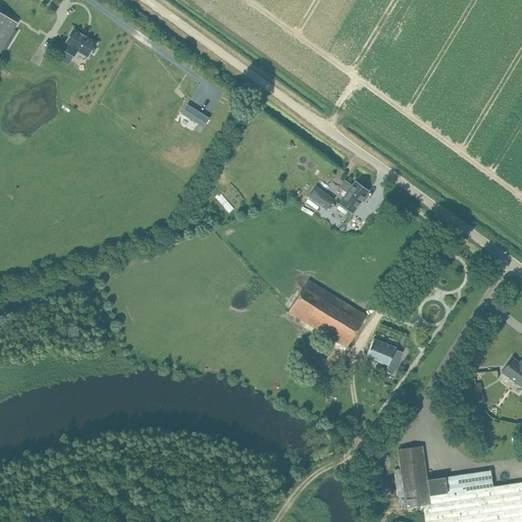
[(0,52),(18,22),(0,11),(0,52)]
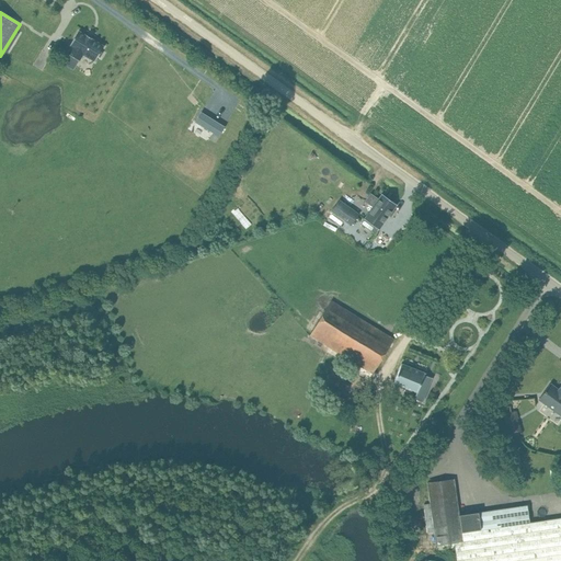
[(87,36),(79,31),(70,46),(72,47),(68,54),(79,61),(83,55),(95,61),(104,46),(92,38),(87,35),(87,36)]
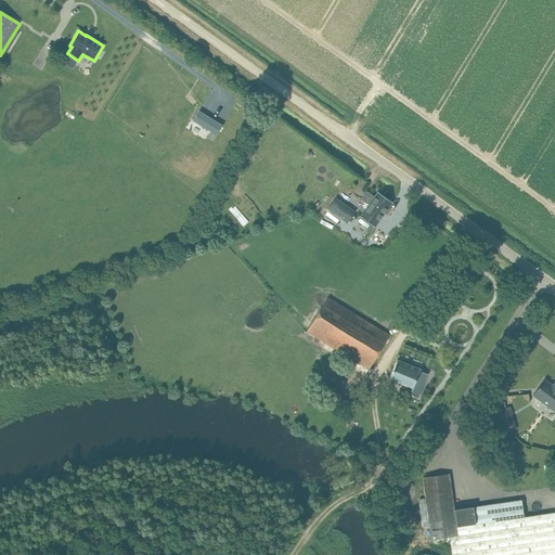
[(221,126),(199,112),(193,121),(210,131),(207,137),(213,141),(216,136),(221,126)]
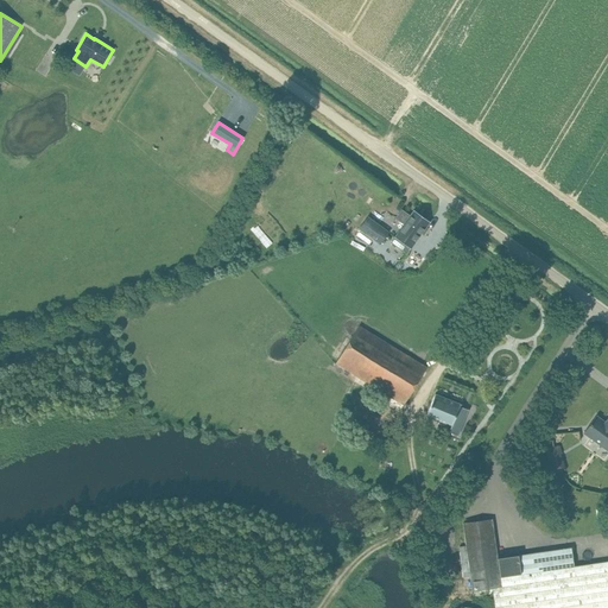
[(426,228),(430,222),(415,210),(410,216),(401,210),(396,219),(404,225),(394,238),(396,238),(392,244),(406,254),(410,249),(411,249),(422,234),(424,235),(428,229),(426,228)]
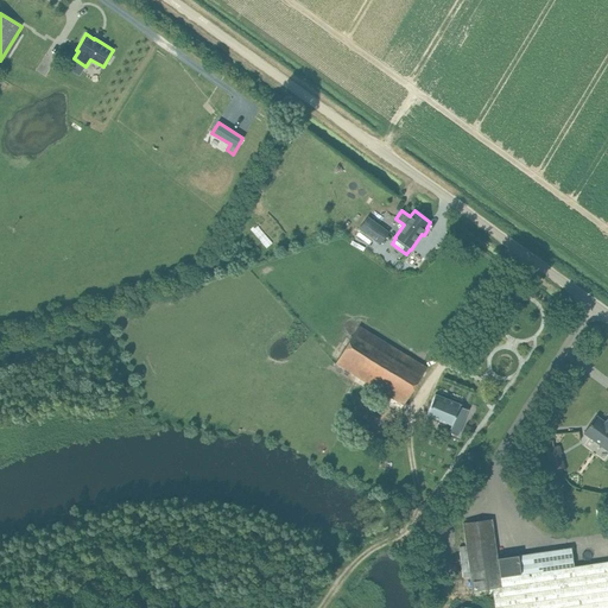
[(360,229),(380,244),(388,233),(368,217),(360,229)]
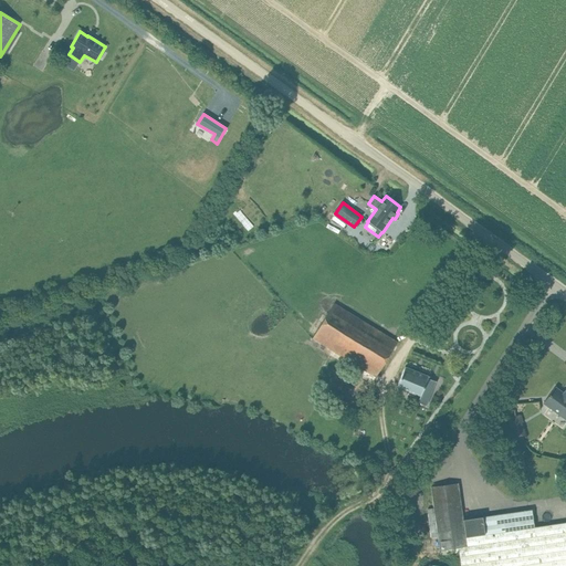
[(376,377),(397,343),(334,303),(313,338),(376,377)]
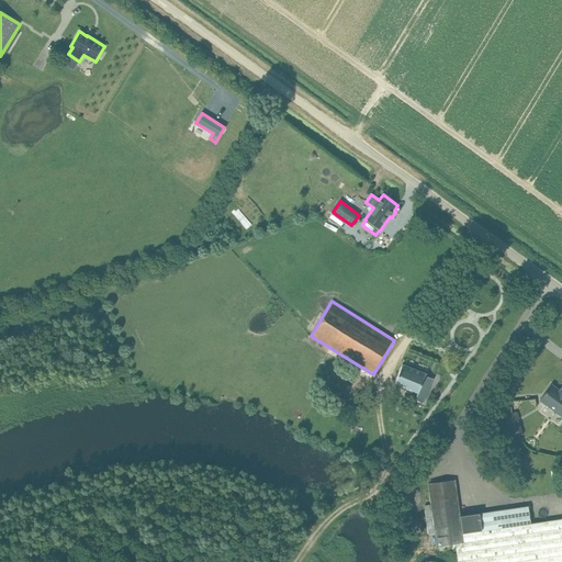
[(262,357),(269,362),(281,345),(274,340),(262,357)]
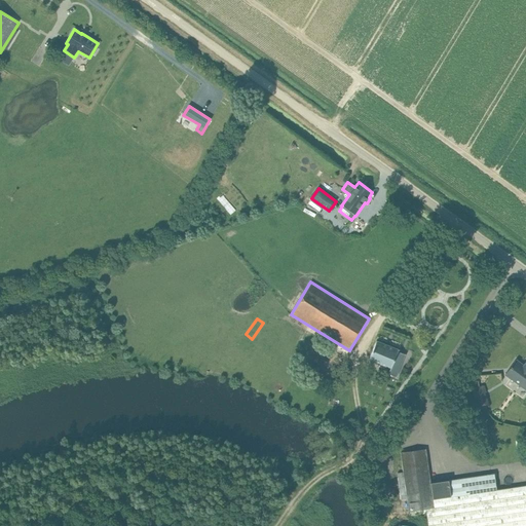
[(397,377),(406,354),(399,352),(399,350),(377,341),(369,360),(390,369),(388,374),(397,377)]
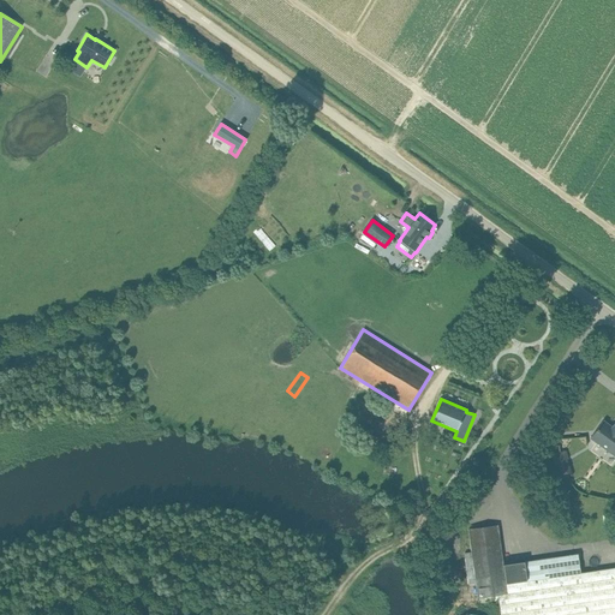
[(611,428),(603,421),(590,439),(614,457),(614,424),(611,428)]
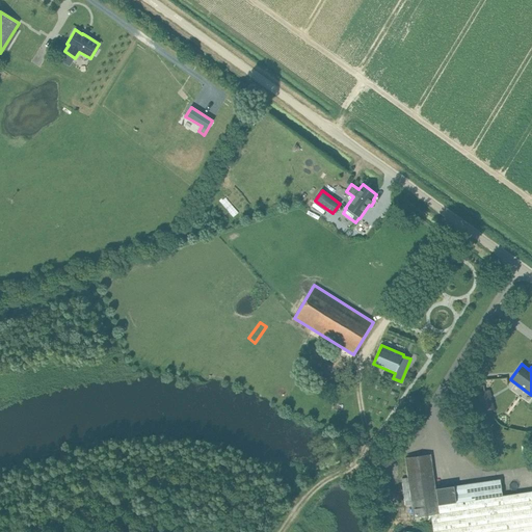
[(499,379),(486,383),(493,405),(505,401),(499,379)]
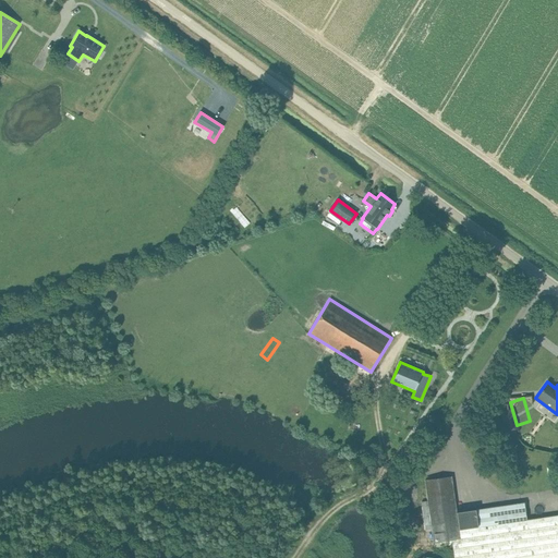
[(524,502),(457,512),(451,477),(440,478),(425,481),(427,500),(422,501),(426,530),(432,529),(434,543),(452,540),(460,538),(459,530),(526,520),(524,502)]
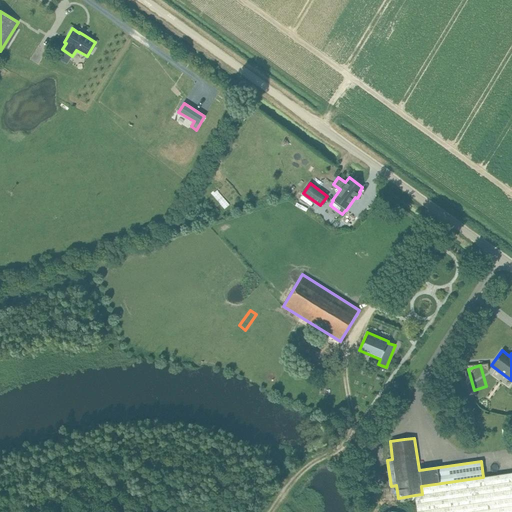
[(500,465),(499,454),(492,455),(494,466),(500,465)]
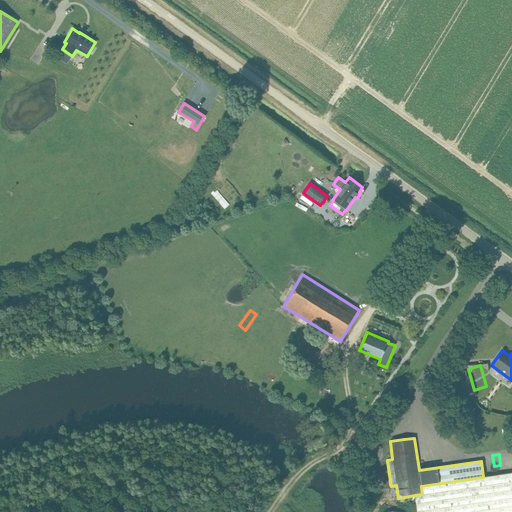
[(422,494),(415,495),(417,511),(511,511),(511,472),(483,477),(421,486),(422,494)]
